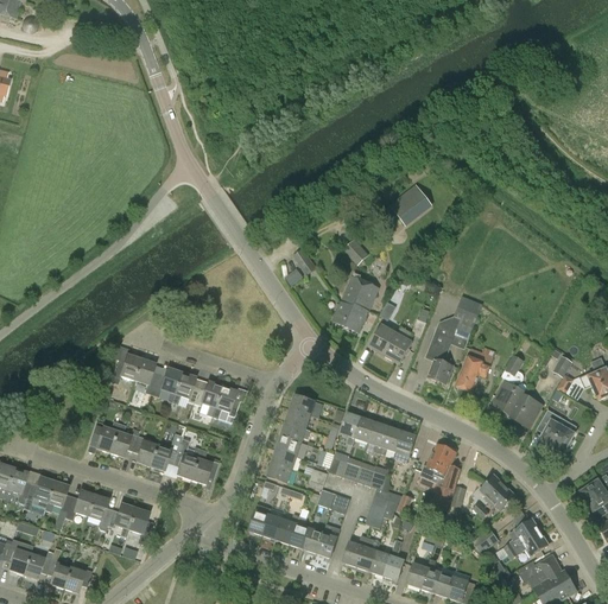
[(23,0),(0,0),(0,12),(14,17),(19,0),(23,0)]
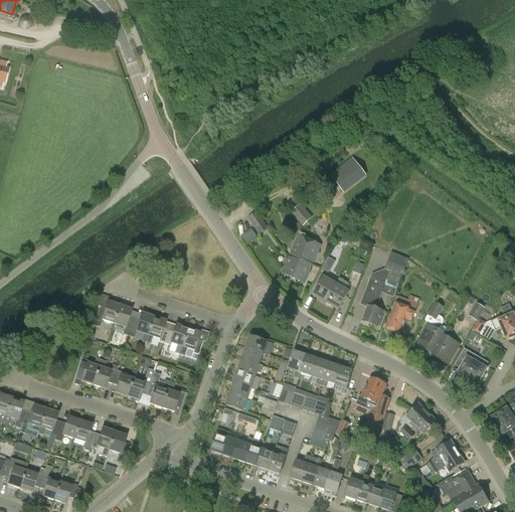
[(20,15),(19,20),(21,25),(26,27),(30,24),(32,19),(30,14),(24,12),(20,15)]
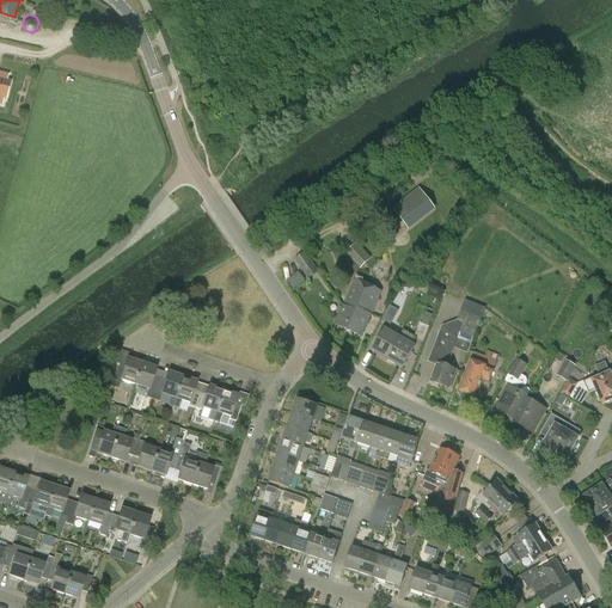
[(0,69),(0,100),(1,100),(2,96),(5,96),(10,79),(6,78),(7,72),(0,69)]
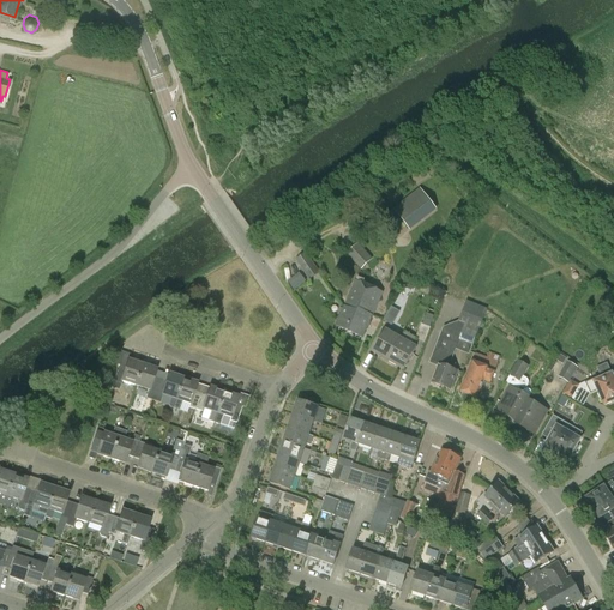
[(435,205),(421,186),(393,206),(408,225),(435,205)]
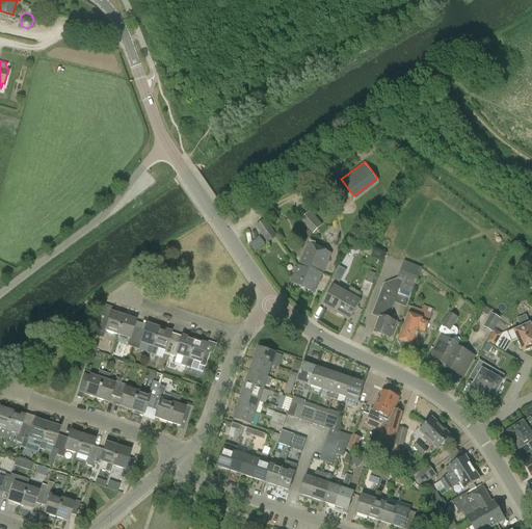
[(313,231),(322,222),(310,210),(301,218),(313,231)]
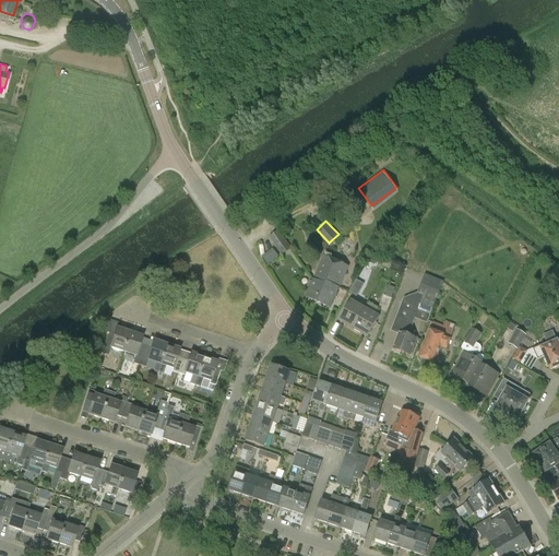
[(290,246),(278,228),(269,234),(282,252),(290,246)]
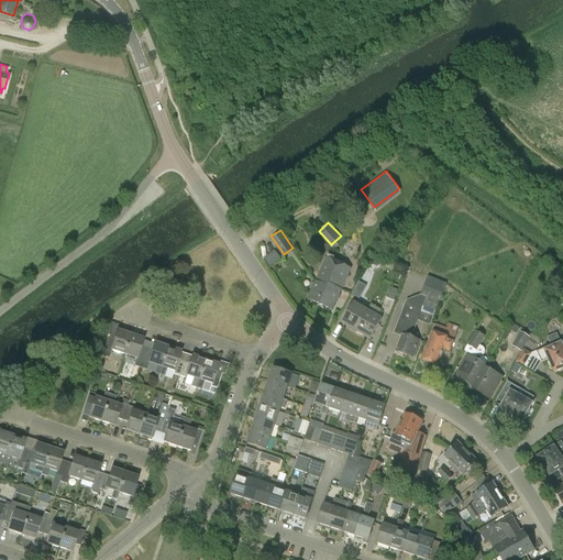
[(276,250),(265,259),(269,264),(280,255),(276,250)]
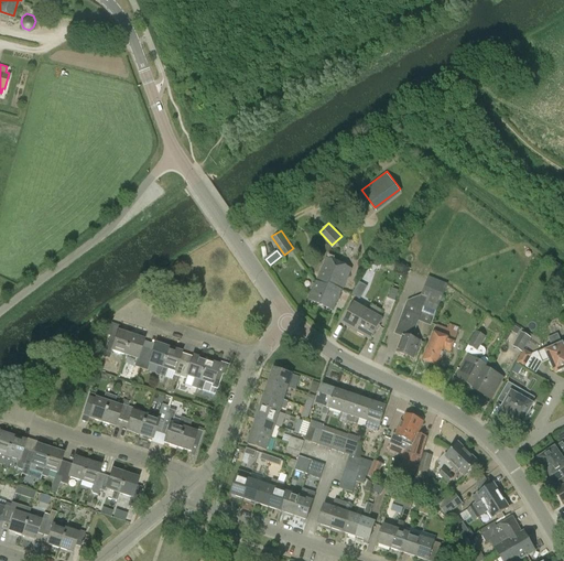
[(380,256),(377,254),(373,256),(372,259),(373,262),(377,263),(380,262),(382,259),(380,256)]
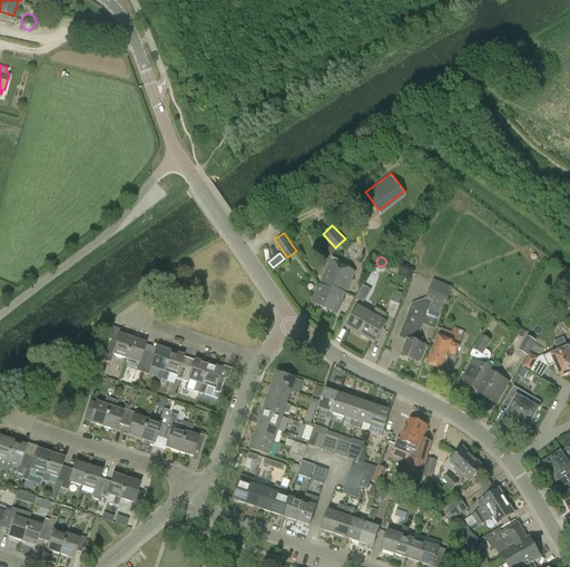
[(355,269),(331,257),(320,282),(332,286),(333,284),(345,290),(355,269)]
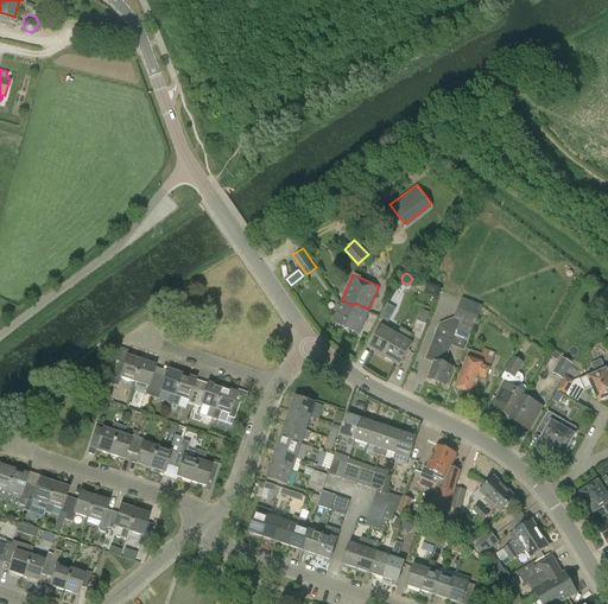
[(333,320),(359,331),(368,309),(355,303),(354,305),(341,300),(333,320)]
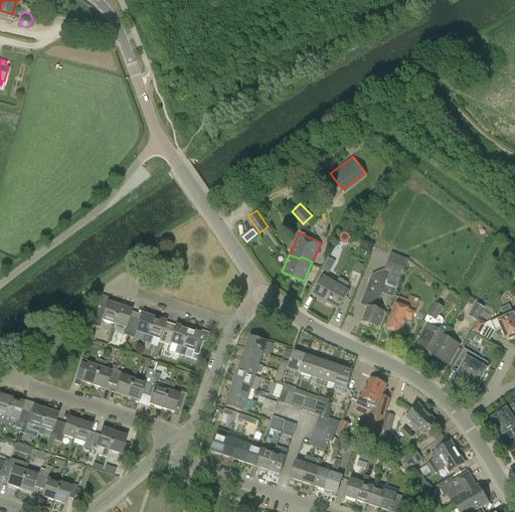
[(329,271),(335,260),(328,256),(322,267),(329,271)]
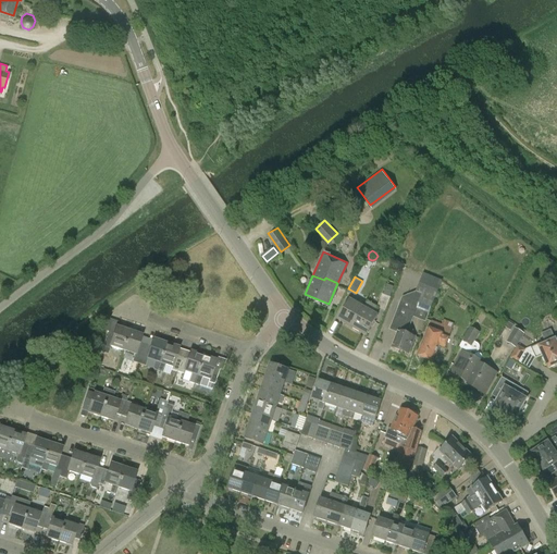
[(420,281),(416,290),(422,292),(416,309),(428,314),(435,296),(438,288),(420,281)]
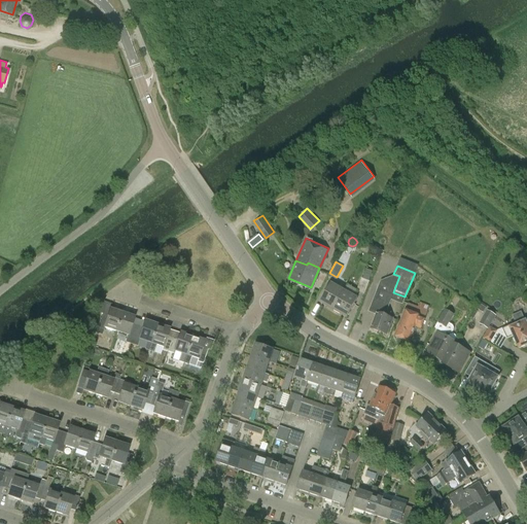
[(373,269),(366,267),(362,276),(361,276),(357,288),(365,291),(370,279),(369,279),(373,269)]
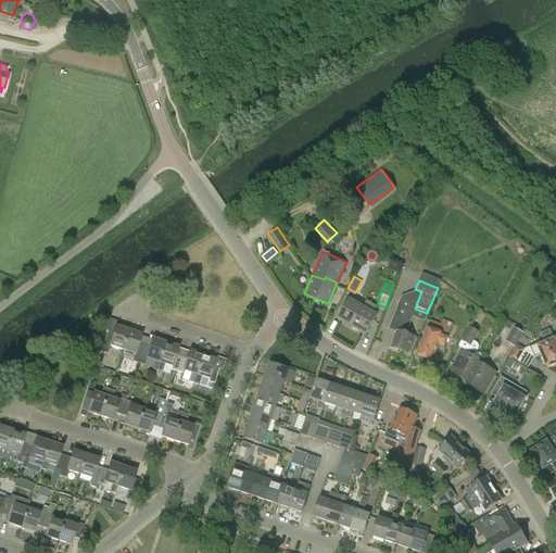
[(415,289),(402,294),(399,303),(391,324),(397,327),(391,344),(407,350),(414,332),(407,330),(415,309),(421,291),(415,289)]
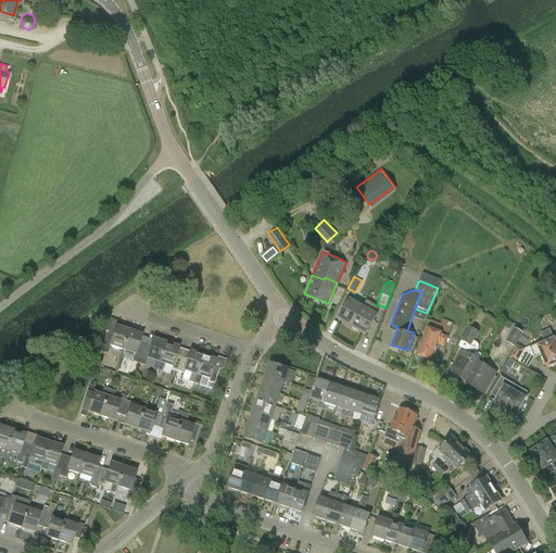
[(349,297),(338,317),(352,325),(363,304),(349,297)]
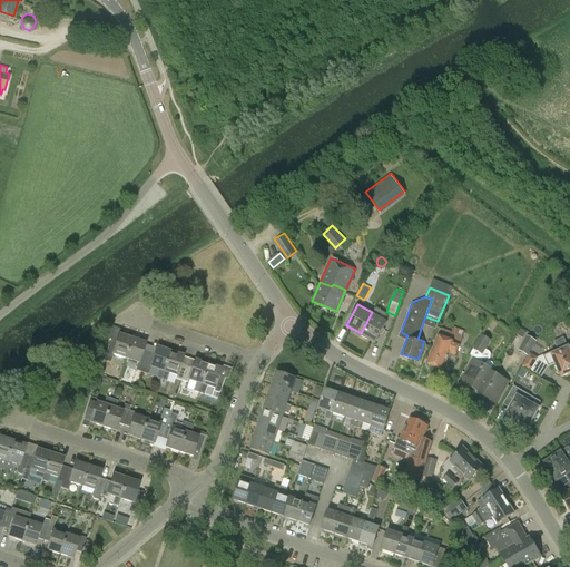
[(386,320),(372,312),(361,333),(374,341),(386,320)]
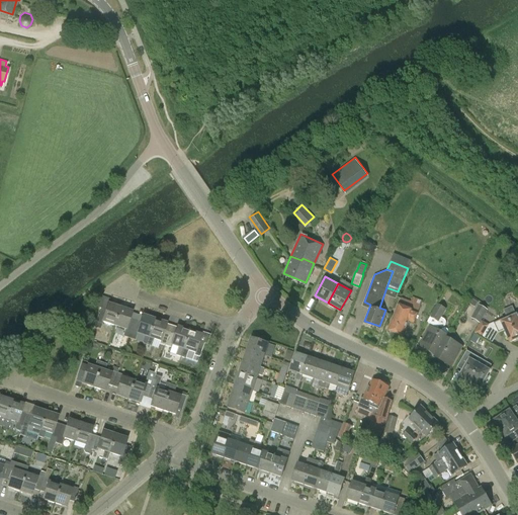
[(413,294),(411,299),(402,295),(397,308),(387,328),(402,334),(408,318),(414,320),(421,304),(422,298),(413,294)]
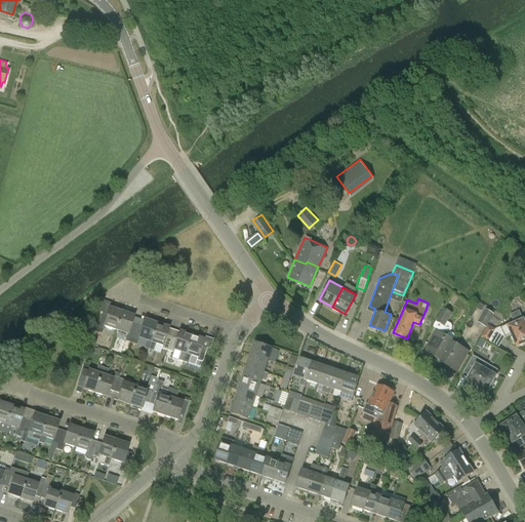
[(481,309),(484,304),(478,298),(474,304),(481,309)]
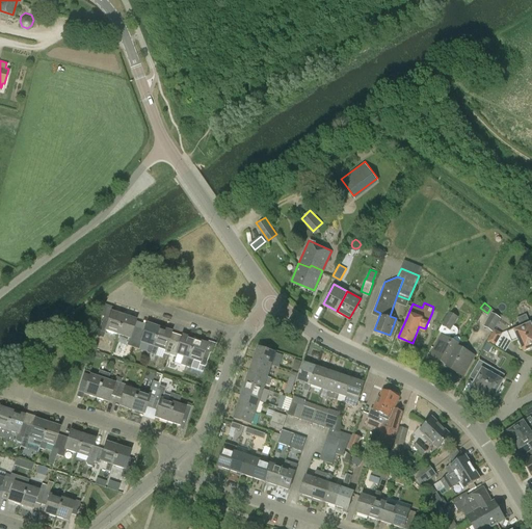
[(105,328),(117,333),(124,314),(111,310),(109,316),(103,314),(98,328),(104,331),(105,328)]
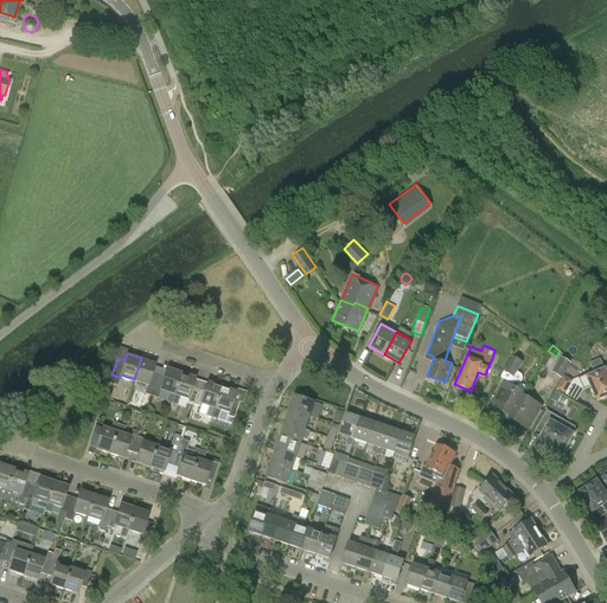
[(573,358),(564,353),(563,355),(562,355),(554,370),(562,374),(570,360),(573,358)]
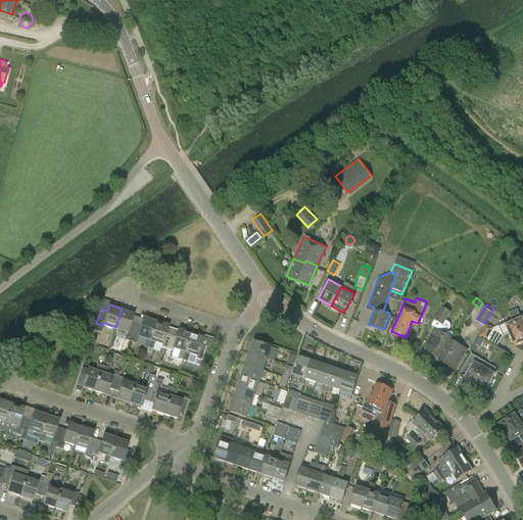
[(449,310),(442,305),(435,318),(432,323),(442,329),(443,327),(446,328),(449,327),(450,324),(449,321),(444,319),(449,310)]
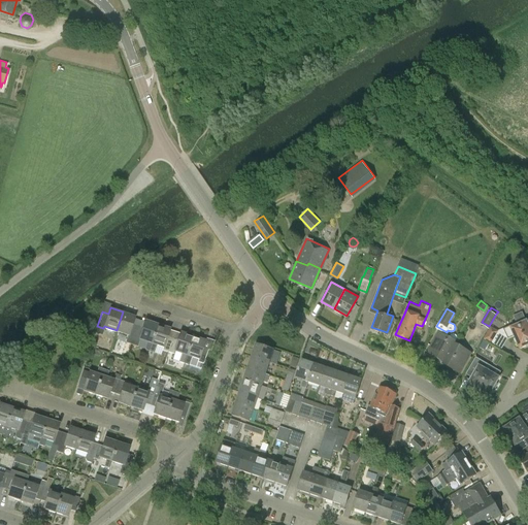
[(134,316),(123,312),(117,330),(127,333),(127,335),(133,338),(138,324),(132,322),(134,316)]
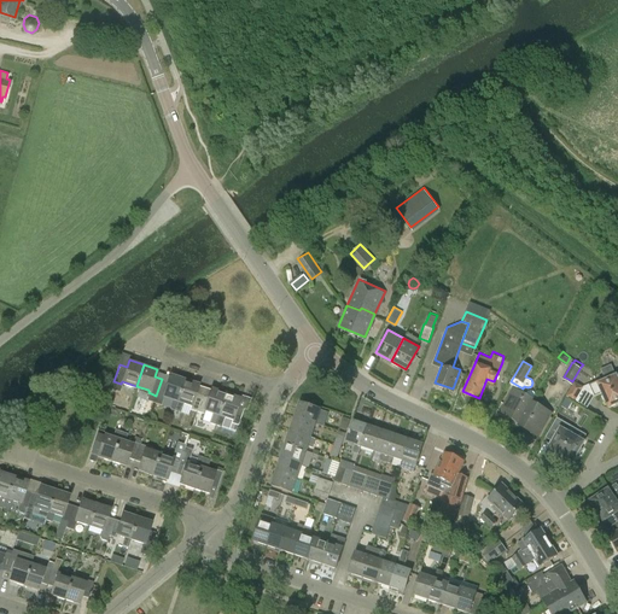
[(602,391),(608,405),(617,401),(617,369),(589,382),(594,393),(602,391)]
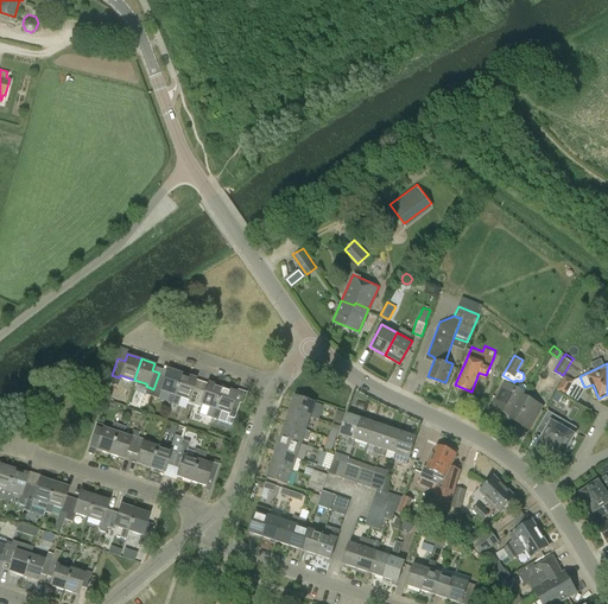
[(168,400),(170,401),(179,372),(168,367),(165,374),(159,373),(153,389),(159,390),(160,388),(170,392),(168,400)]
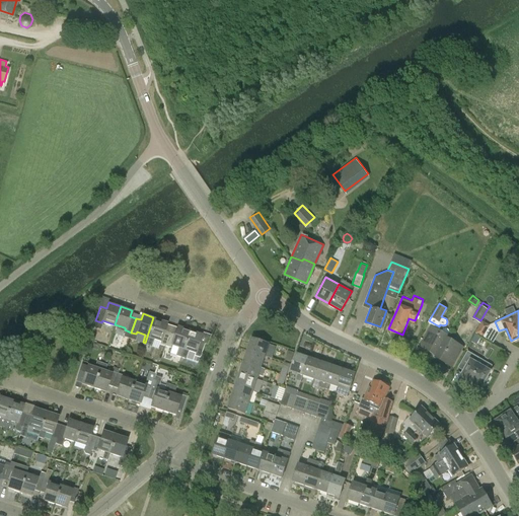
[(158,342),(164,344),(169,329),(164,327),(166,321),(153,317),(145,343),(151,345),(154,338),(159,339),(158,342)]
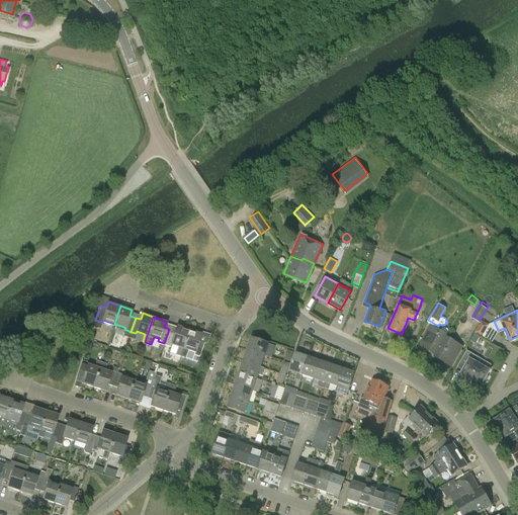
[(475,331),(482,335),(488,323),(482,320),(475,331)]
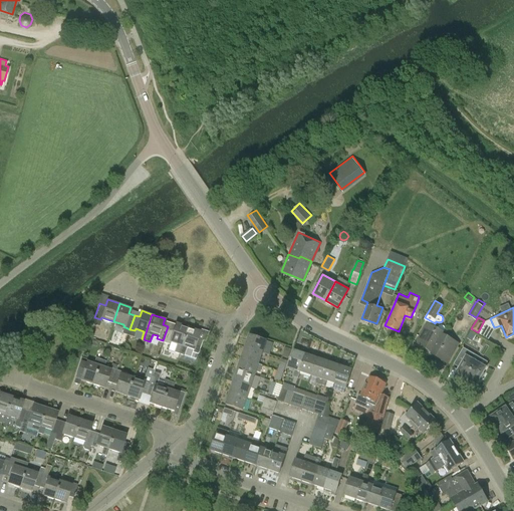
[(432,350),(431,352),(443,332),(443,330),(427,321),(415,341),(421,344),(432,350)]
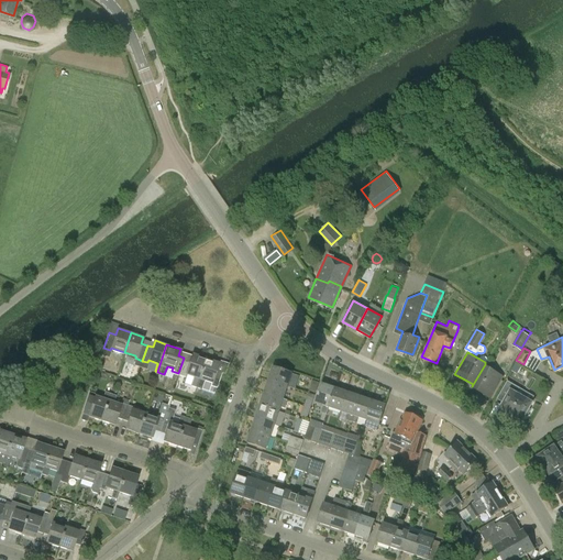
[(184,358),(178,373),(179,373),(178,377),(191,381),(190,383),(196,385),(199,376),(198,376),(205,358),(192,353),(190,360),(184,358)]
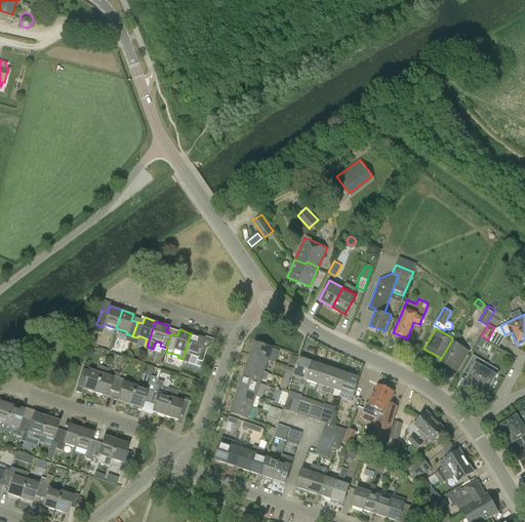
[(201,344),(203,337),(191,333),(185,351),(186,351),(183,359),(188,361),(191,353),(196,355),(195,357),(201,359),(206,346),(201,344)]
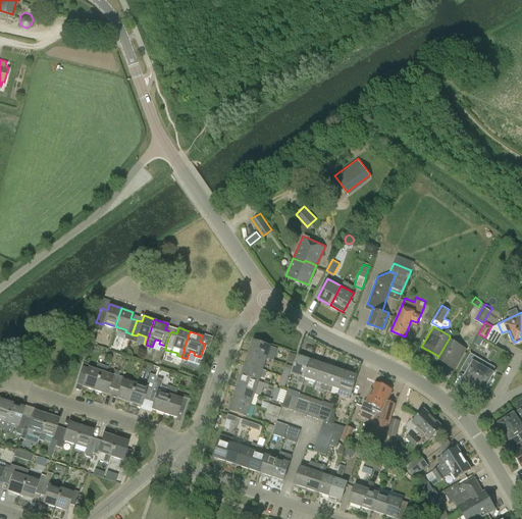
[(459,360),(466,347),(450,338),(437,358),(449,364),(453,357),(459,360)]
